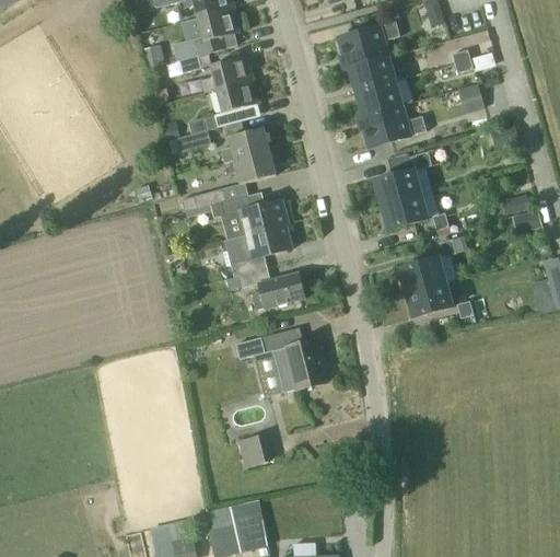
[(193,0),(198,19),(233,9),(230,0),(193,0)]
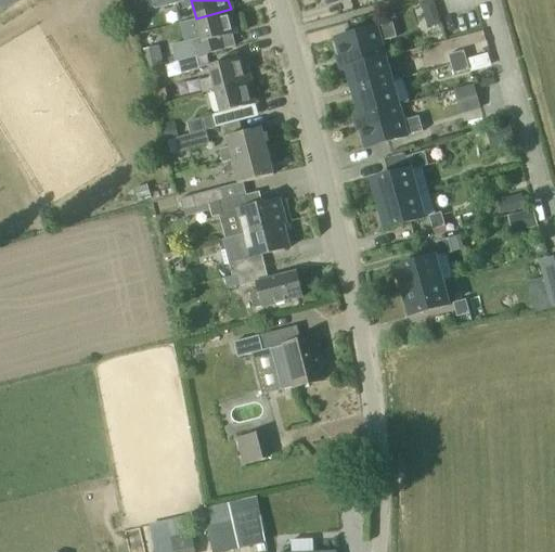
[(424,13),(437,9),(435,0),(421,0),(424,13)]
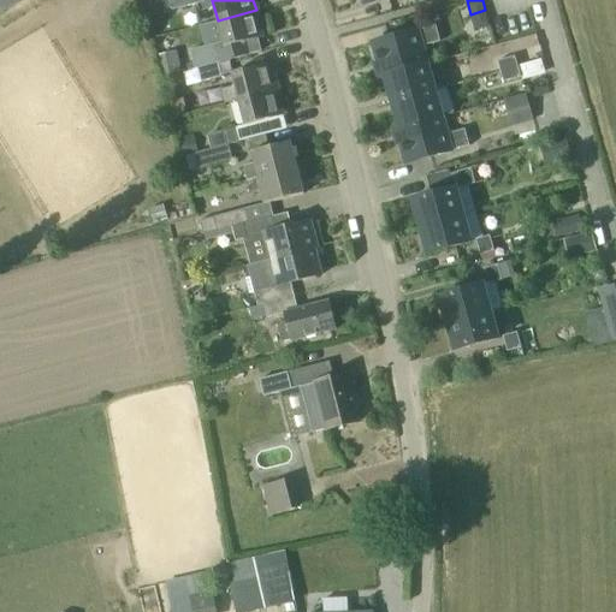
[(205,43),(190,47),(196,69),(197,67),(199,67),(215,63),(218,63),(236,58),(255,53),(258,52),(254,39),(256,37),(262,36),(256,10),(218,21),(223,39),(205,43)]
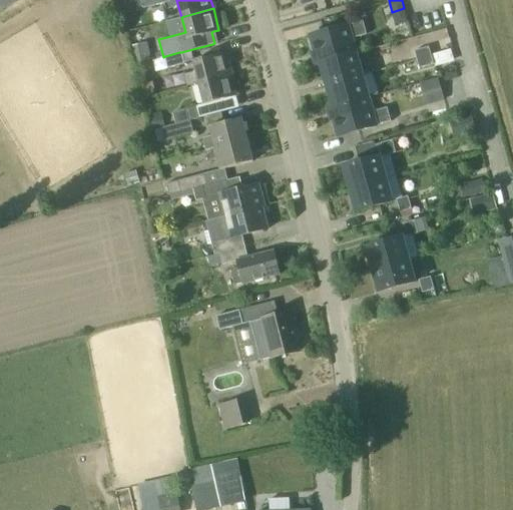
[(356,52),(352,37),(366,33),(362,19),(348,23),(309,34),(314,51),(311,51),(315,64),(320,62),(356,52)]
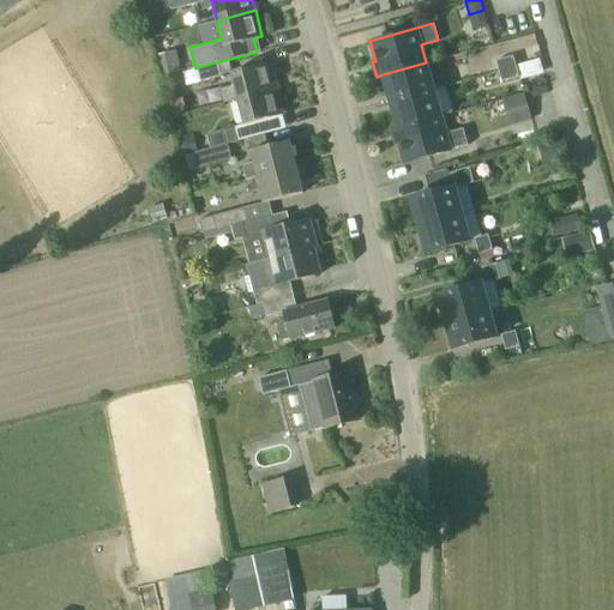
[(157,53),(162,72),(180,67),(175,49),(157,53)]
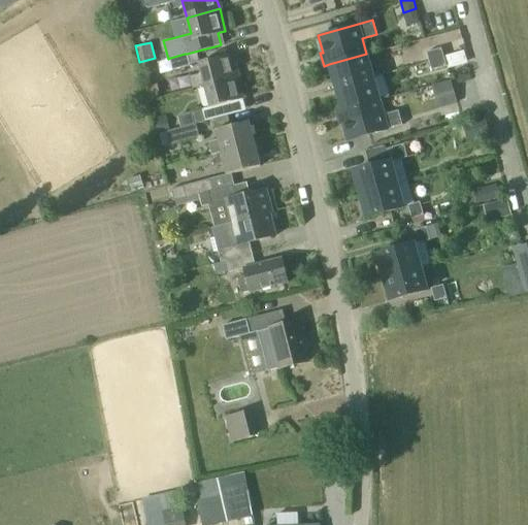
[(428,60),(443,56),(440,46),(426,51),(428,60)]
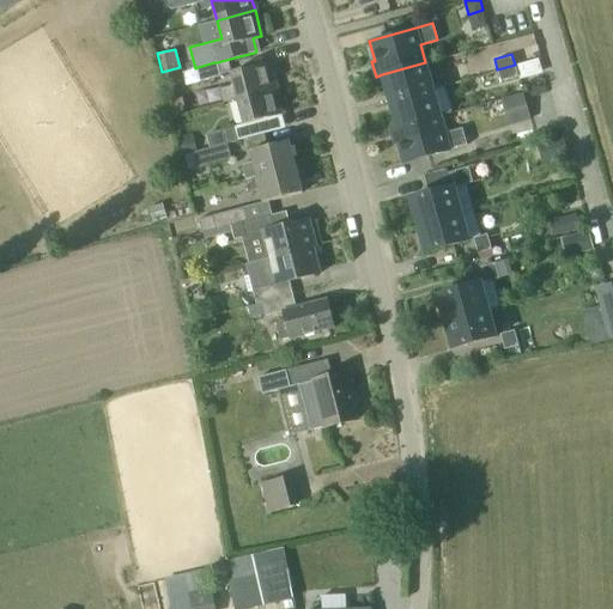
[(526,78),(551,71),(546,54),(521,61),(526,78)]
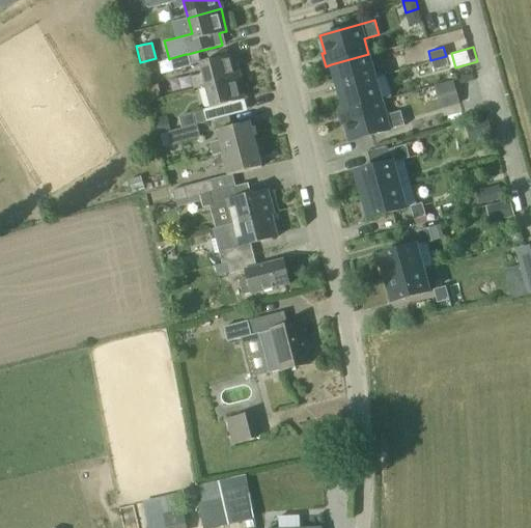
[(171,58),(170,58),(172,70),(191,65),(188,54),(186,54),(171,58)]
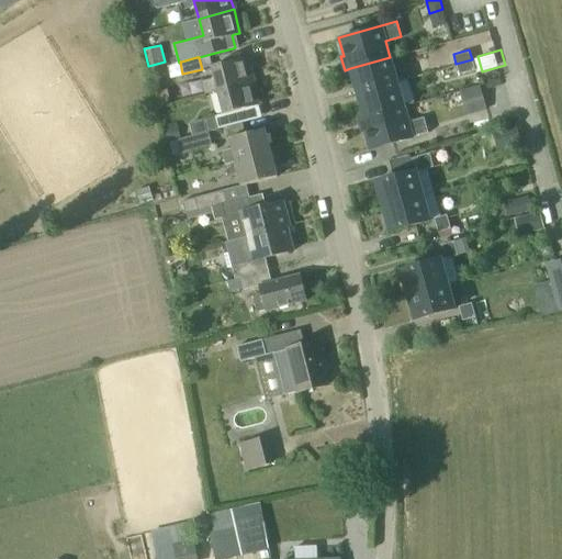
[(217,90),(253,81),(246,57),(211,66),(214,76),(201,80),(204,92),(217,89),(217,90)]
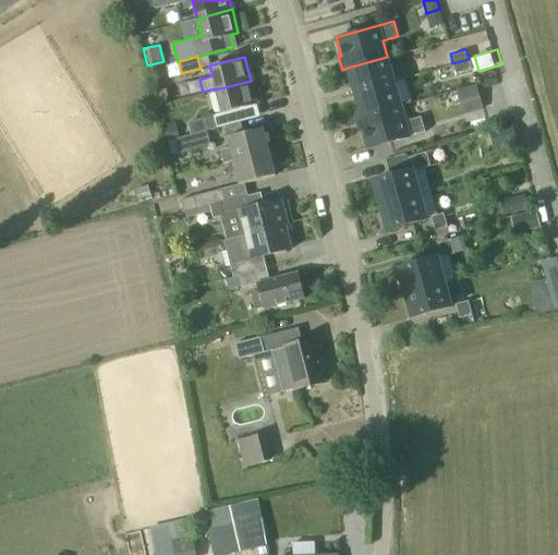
[(393,80),(387,57),(348,68),(351,82),(353,89),(354,91),(393,80)]
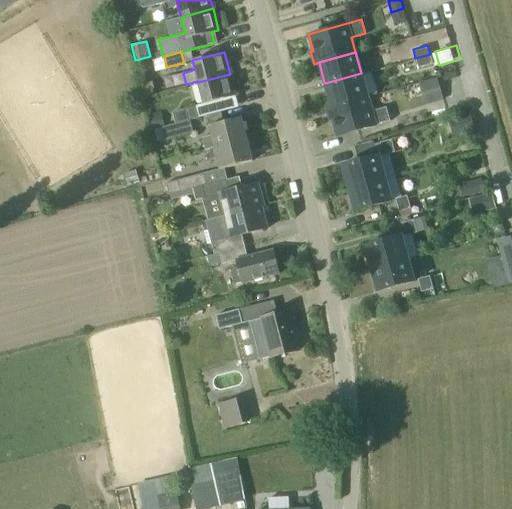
[(432,63),(430,54),(415,58),(418,67),(432,63)]
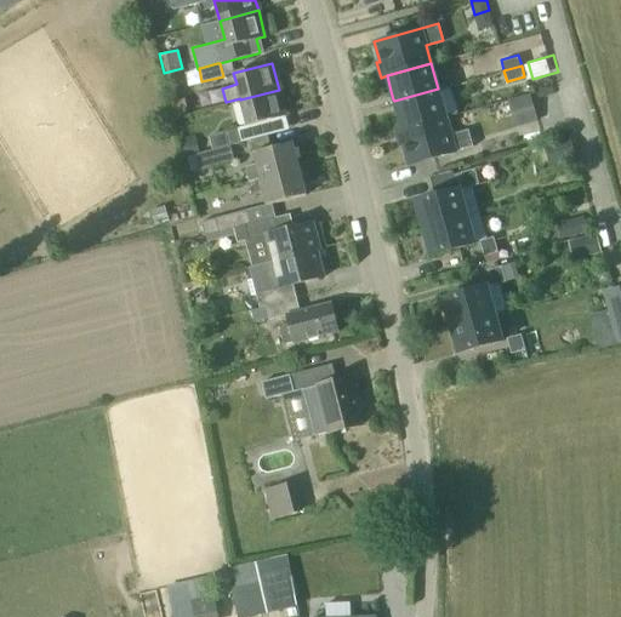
[(445,114),(438,89),(394,101),(394,103),(396,112),(397,112),(400,127),(445,114)]
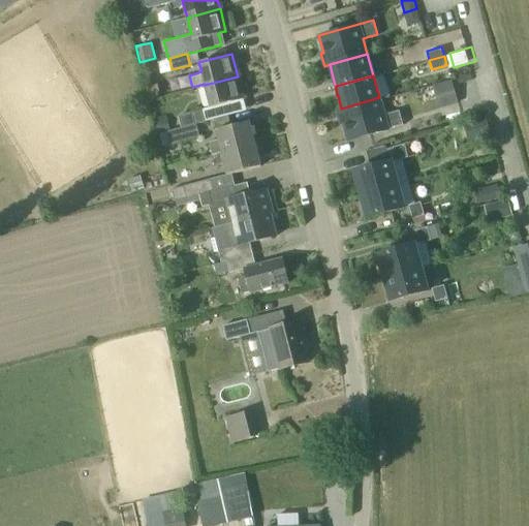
[(243,97),(238,76),(205,85),(210,105),(193,110),(196,123),(214,119),(228,115),(225,101),(243,97)]
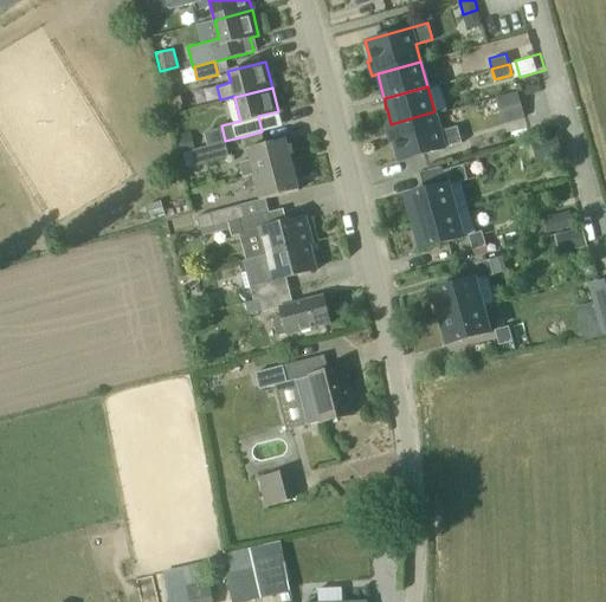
[(520,103),(516,90),(495,96),(498,109),(520,103)]
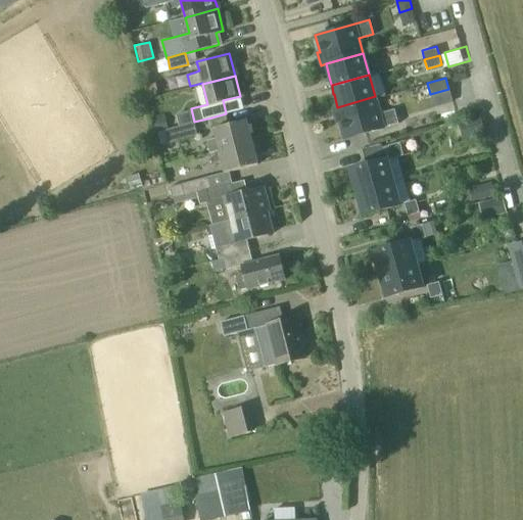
[(154,82),(144,85),(146,95),(157,92),(154,82)]
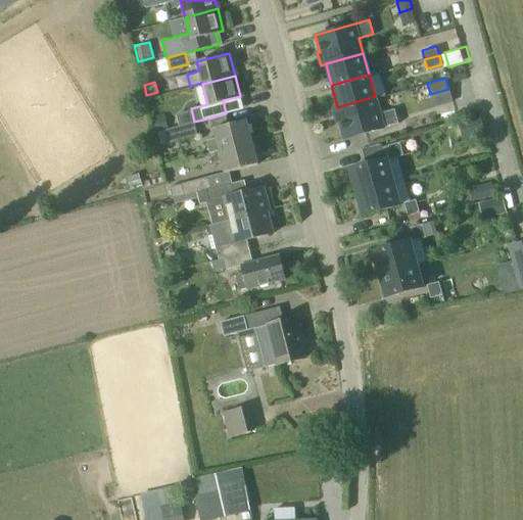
[(398,122),(394,108),(379,112),(375,96),(337,107),(332,108),(336,121),(339,121),(343,138),(383,127),(383,126),(398,122)]
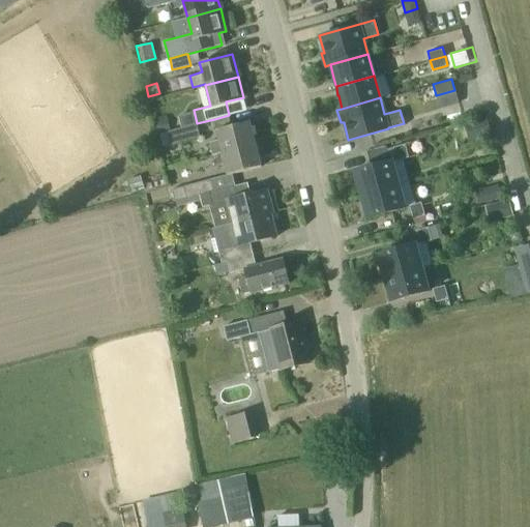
[(231,125),(229,115),(214,119),(219,139),(209,142),(212,153),(223,150),(223,152),(256,144),(249,121),(231,125)]
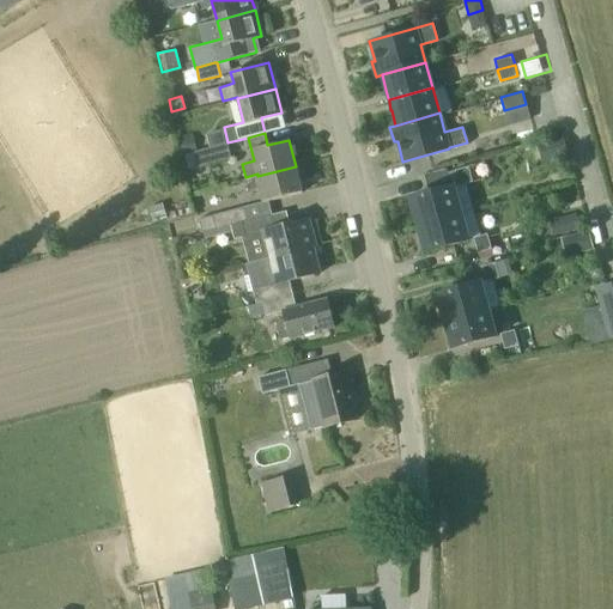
[(178,138),(182,152),(195,148),(193,134),(178,138)]
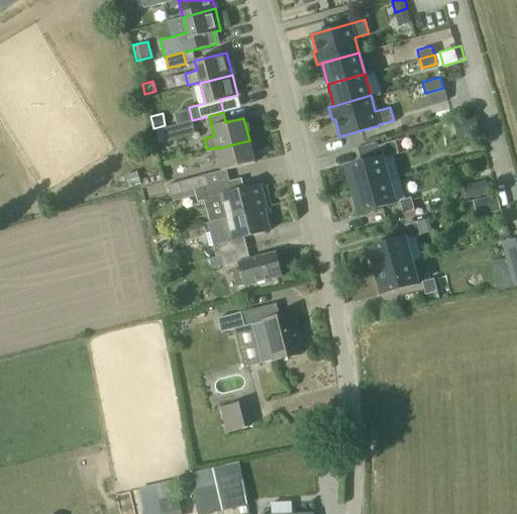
[(195,132),(192,120),(162,128),(165,140),(195,132)]
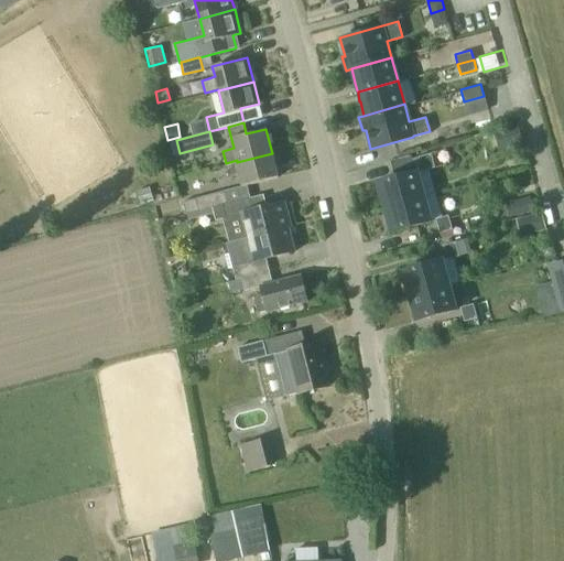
[(434,166),(431,152),(418,155),(422,170),(434,166)]
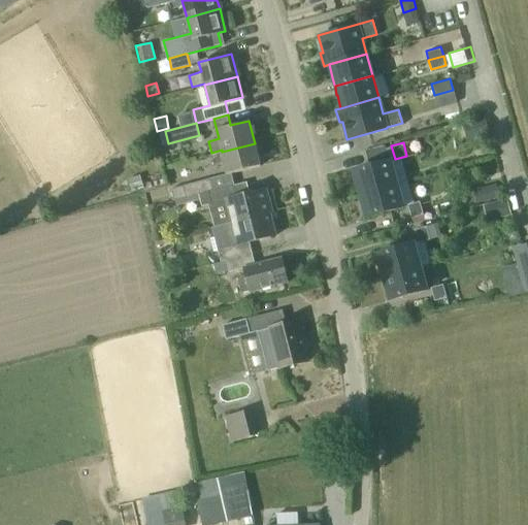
[(255,143),(222,152),(228,173),(261,165),(255,143)]
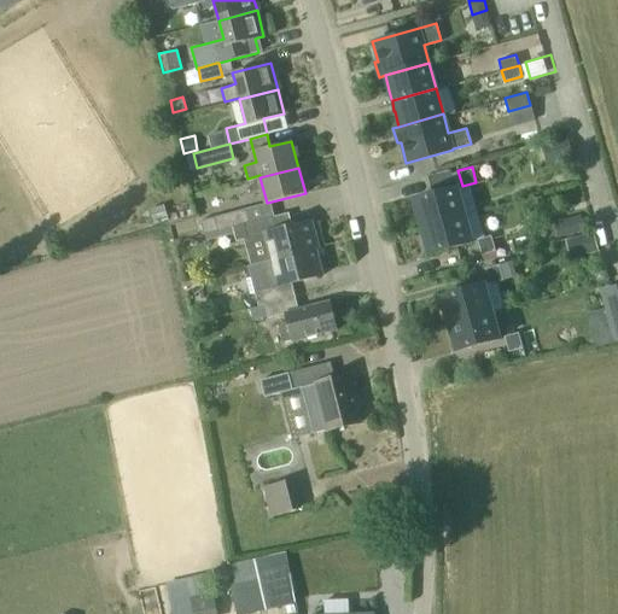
[(465,214),(456,186),(429,194),(429,193),(420,196),(420,197),(413,198),(420,226),(465,214)]
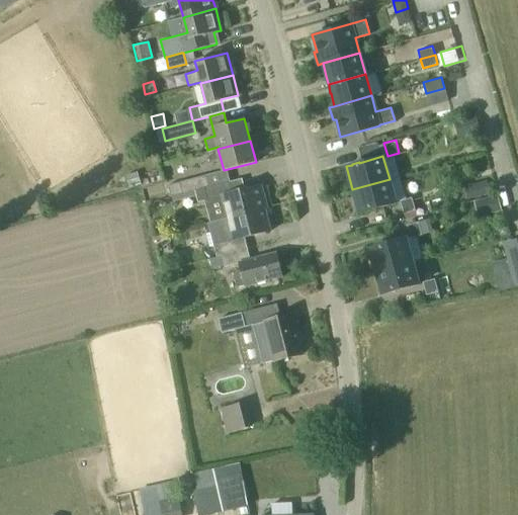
[(141,183),(138,171),(125,175),(130,186),(141,183)]
